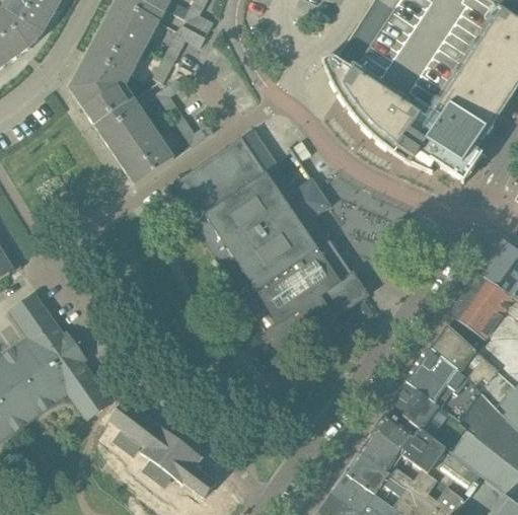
[(6,0),(2,7),(44,32),(61,0),(6,0)]
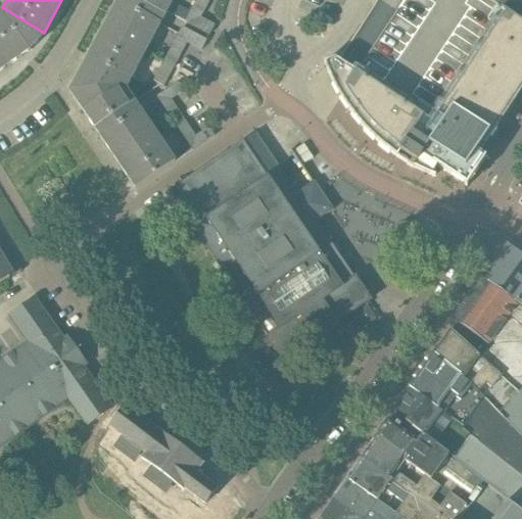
[(117,0),(88,55),(130,78),(172,0),(117,0)]
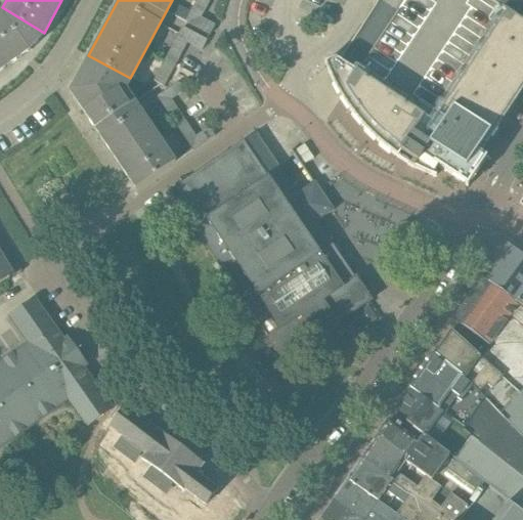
[(197,0),(192,8),(202,12),(207,2),(203,0),(197,0)]
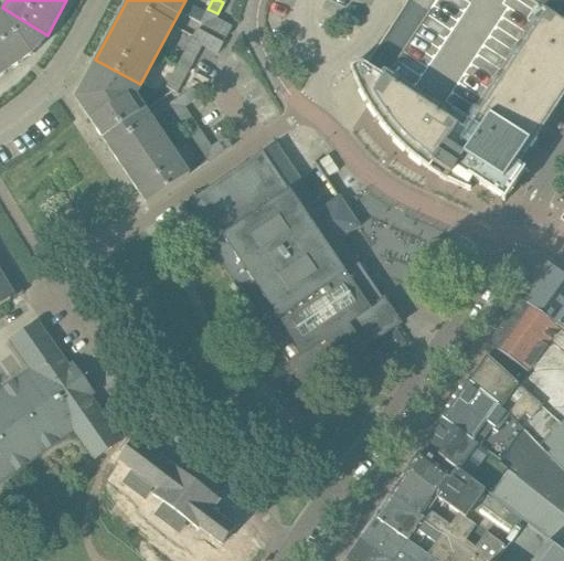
[(563,20),(532,0),(406,0),(368,59),(351,65),(353,71),(357,80),(359,84),(361,88),(366,97),(369,102),(372,107),(375,113),(379,117),(382,122),(386,127),(394,136),(401,144),(404,146),(407,149),(413,155),(416,157),(423,162),(435,170),(440,173),(449,179),(456,182),(461,184),(471,189),(476,178),(504,198),(525,167),(518,161),(563,92),(563,20)]
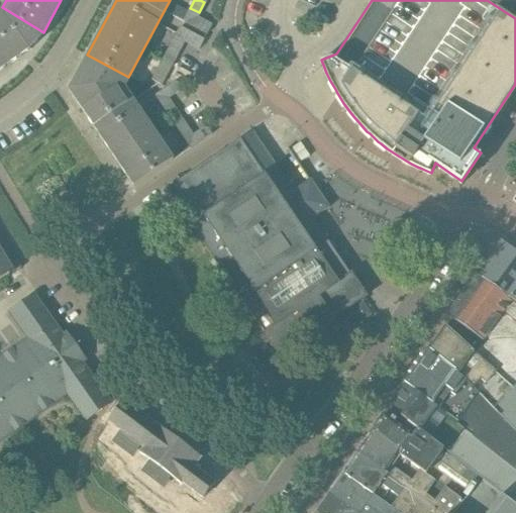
[(487,0),(515,18),(515,0),(487,0)]
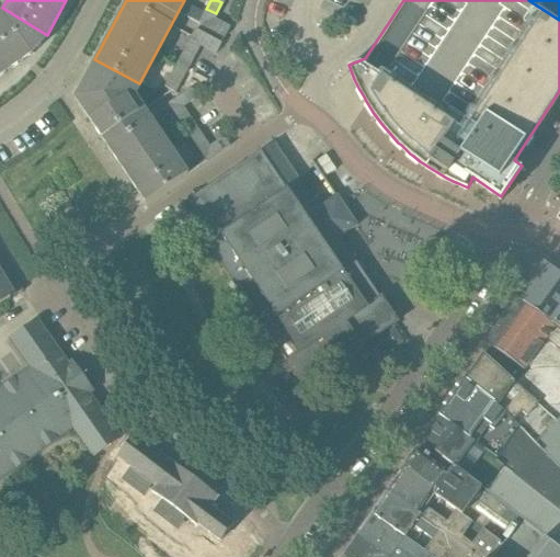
[(2,8),(0,9),(0,72),(32,50),(47,35),(2,8)]
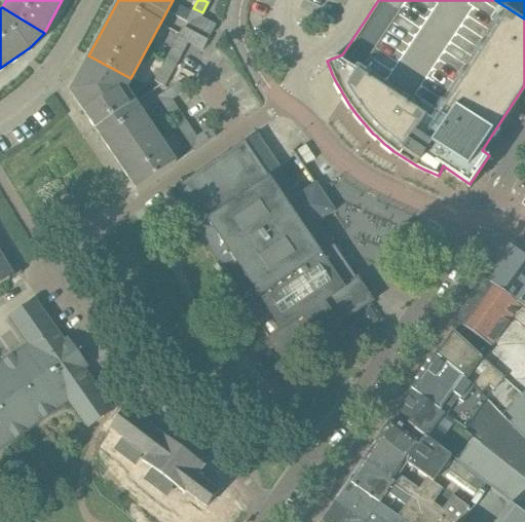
[(193,8),(187,19),(196,24),(201,14),(202,12),(193,8)]
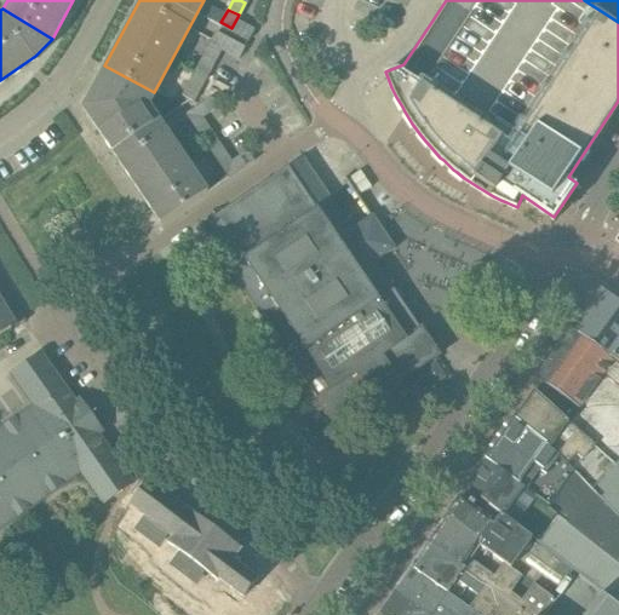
[(231,28),(250,38),(256,27),(238,17),(231,28)]
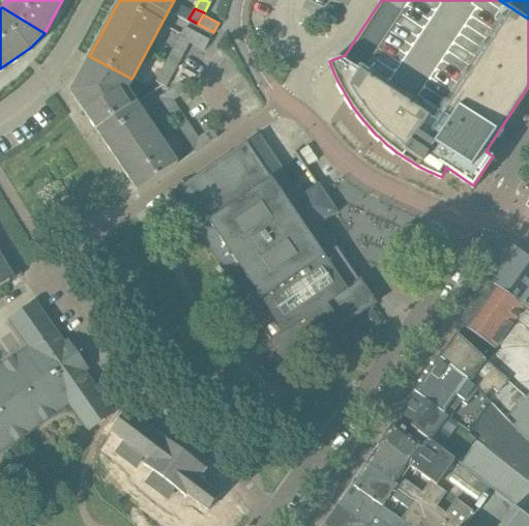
[(192,39),(193,40),(198,31),(185,24),(180,34),(189,38),(192,39)]
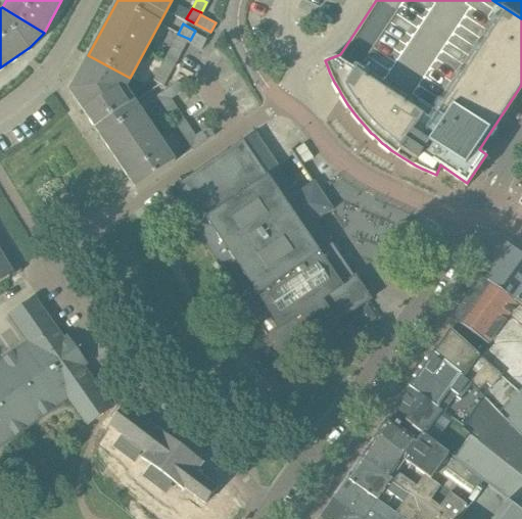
[(190,40),(202,46),(207,37),(195,31),(190,40)]
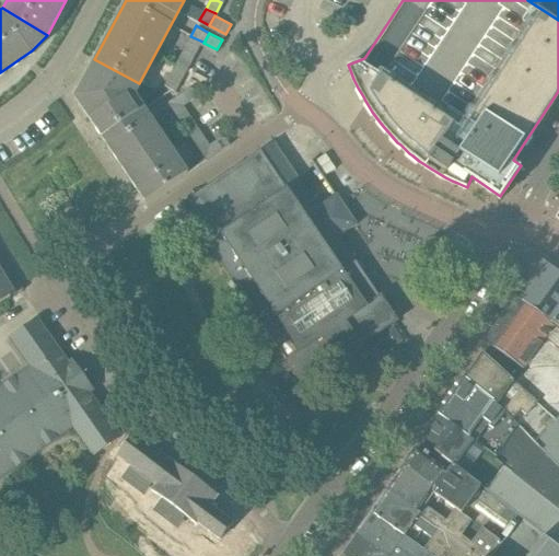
[(190,36),(185,47),(195,53),(200,41),(190,36)]
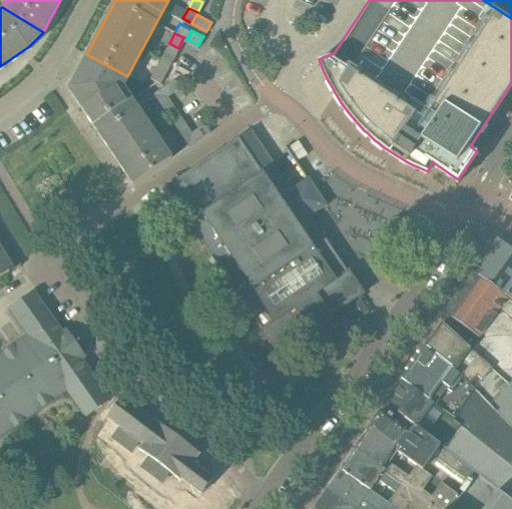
[(169,43),(163,54),(172,59),(178,48),(169,43)]
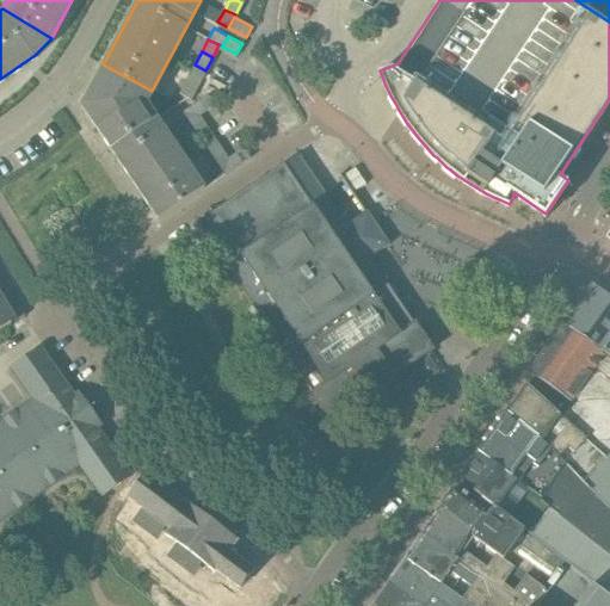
[(148,99),(152,91),(103,65),(82,103),(106,138),(153,106),(148,99)]
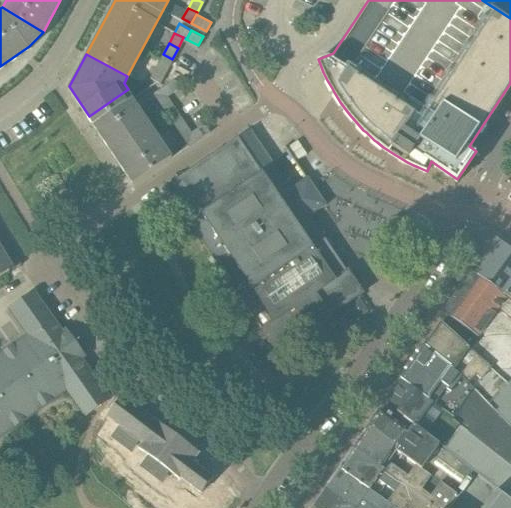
[(163,54),(157,65),(166,70),(172,59),(163,54)]
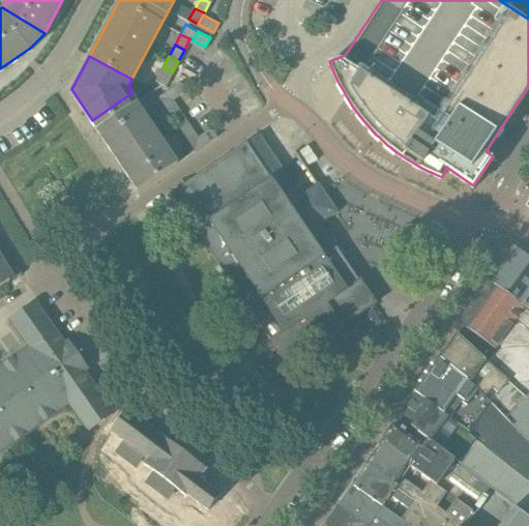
[(163,67),(157,79),(167,84),(172,72),(163,67)]
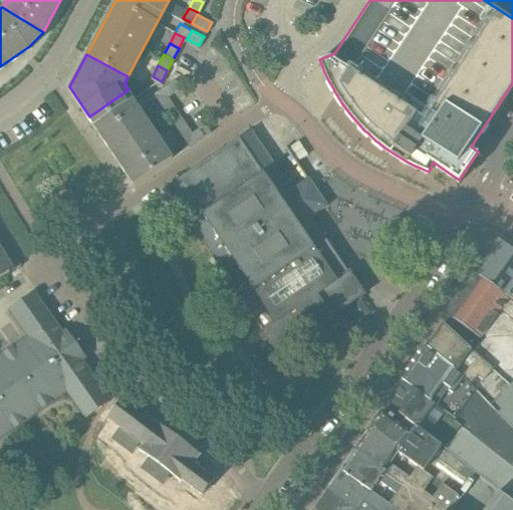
[(171,91),(181,84),(176,77),(166,84),(171,91)]
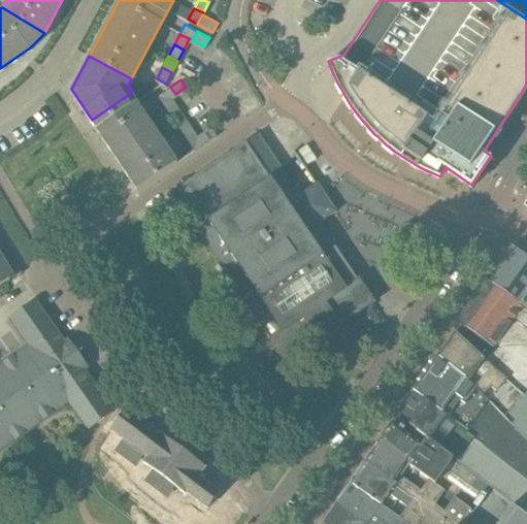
[(170,87),(159,94),(164,102),(172,96),(175,94),(170,87)]
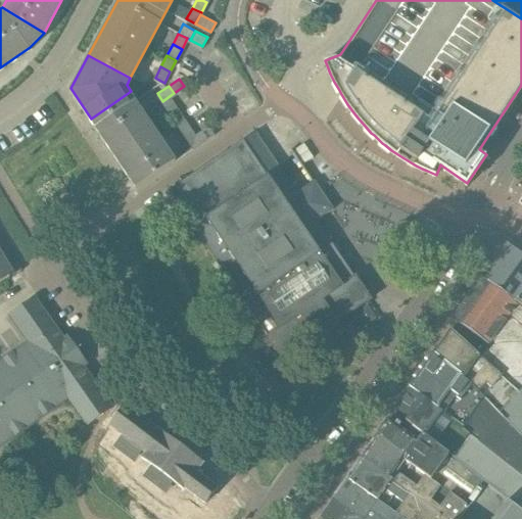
[(176,158),(131,91),(91,119),(137,185),(176,158)]
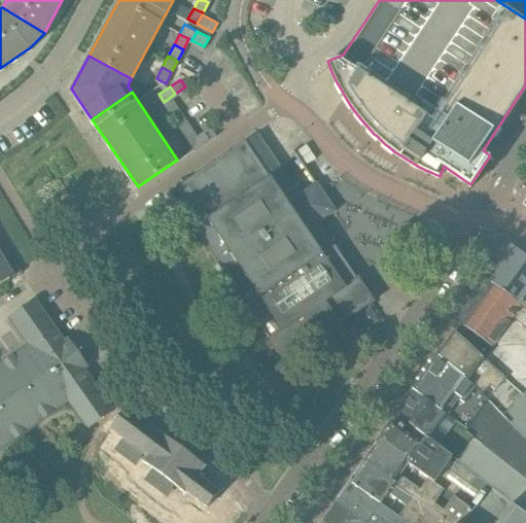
[(164,102),(170,111),(178,106),(172,96),(164,102)]
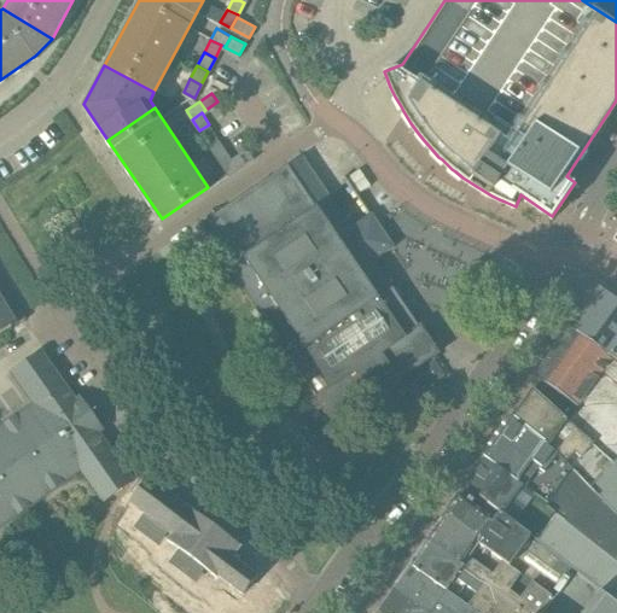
[(199,130),(208,141),(216,135),(209,124),(199,130)]
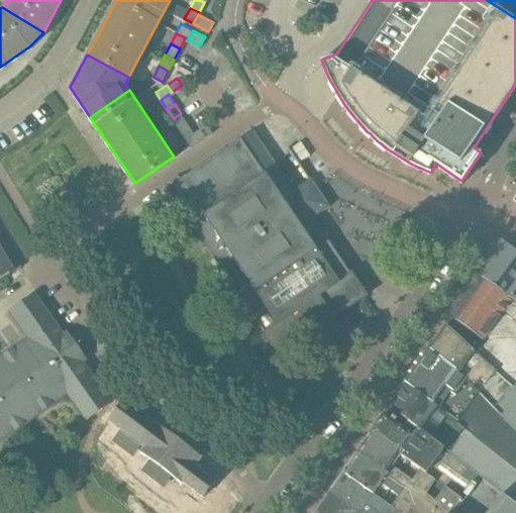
[(174,118),(180,128),(188,123),(181,113),(174,118)]
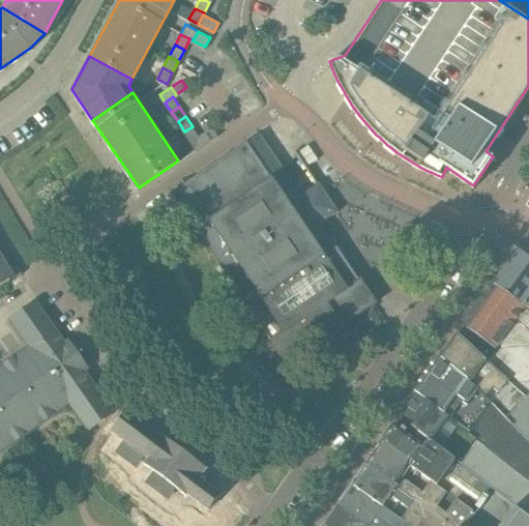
[(184,132),(190,141),(199,136),(193,126),(184,132)]
